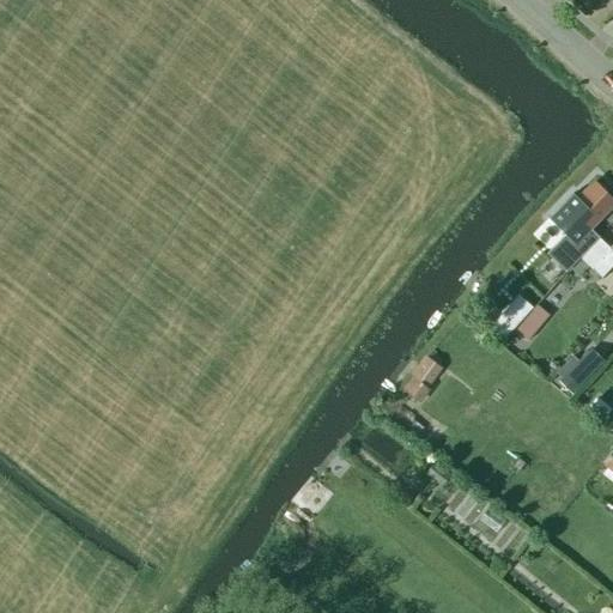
[(564,235),(546,253),(565,272),(599,237),(588,228),(612,202),(612,200),(606,193),(608,189),(600,182),(596,184),(594,181),(577,198),(571,193),(547,218),(564,235)]
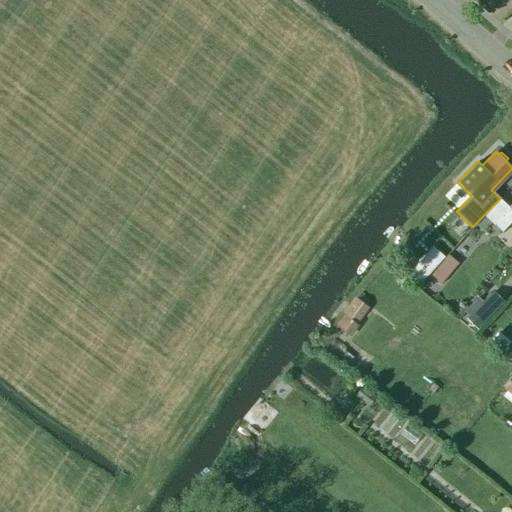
[(511,203),(509,206),(500,199),(486,214),(502,230),(511,218),(511,203)]
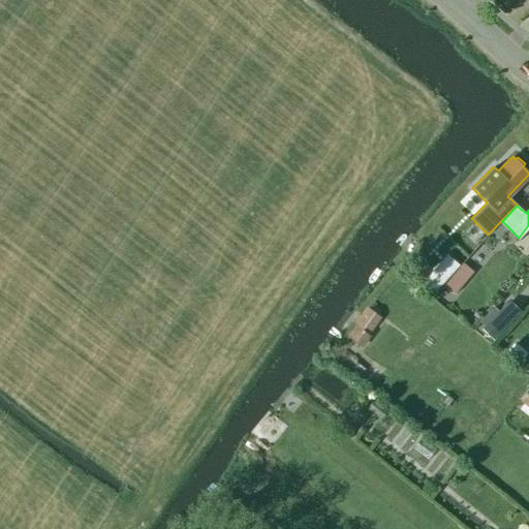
[(447,254),(423,280),(435,291),(460,266),(447,254)]
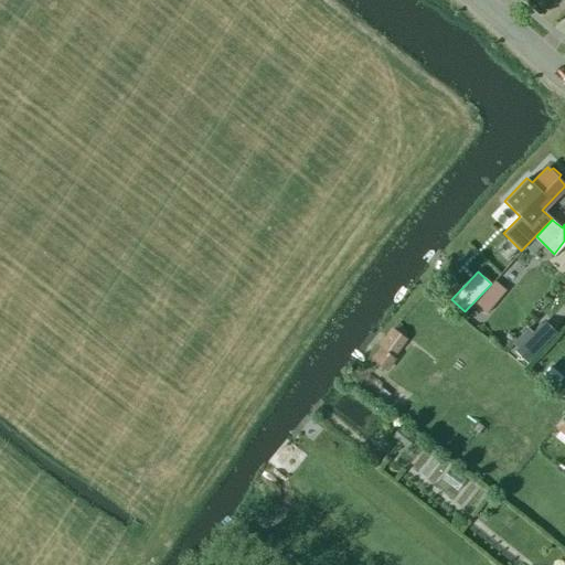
[(564,304),(564,281),(553,296),(564,306),(564,304)]
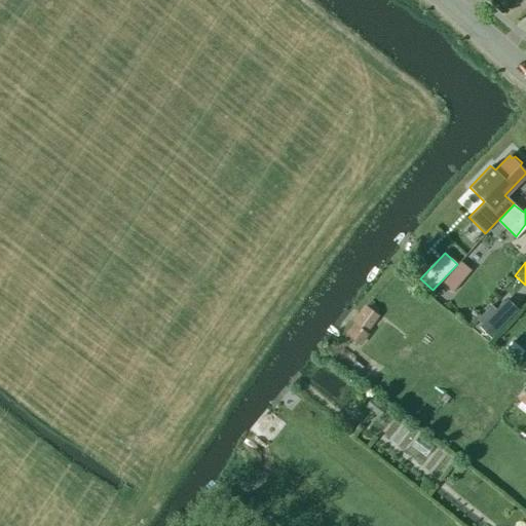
[(459,283),(450,275),(443,285),(452,292),(459,283)]
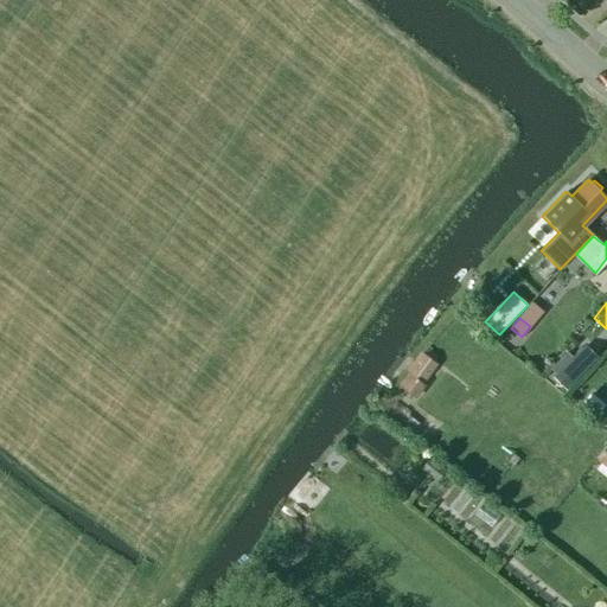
[(564,350),(550,364),(548,368),(555,375),(553,378),(566,390),(596,357),(585,345),(572,358),(564,350)]
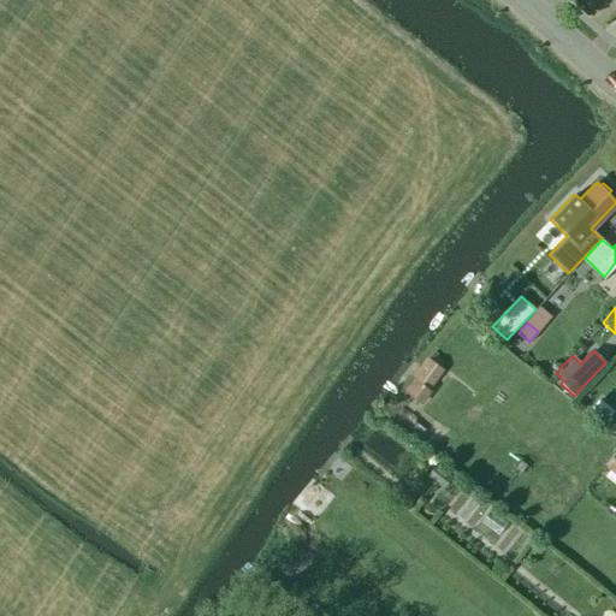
[(443,368),(428,359),(414,378),(428,389),(443,368)]
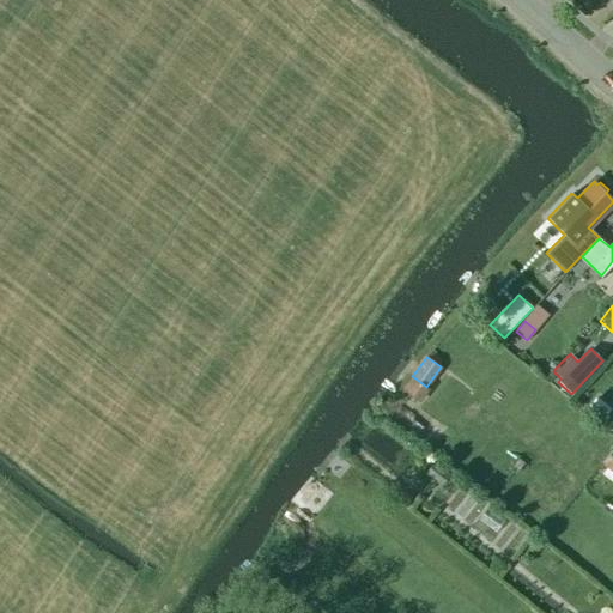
[(423,388),(416,382),(404,396),(411,404),(423,388)]
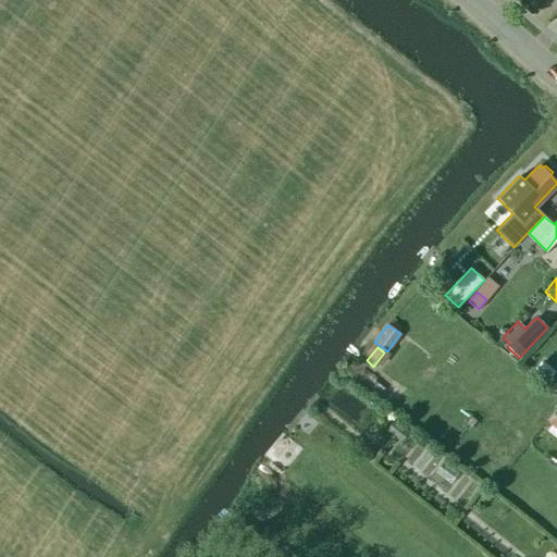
[(534,373),(546,383),(555,372),(544,362),(534,373)]
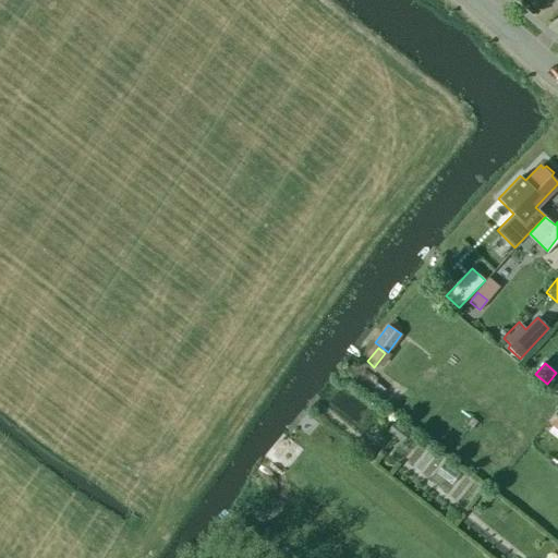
[(557,428),(557,409),(548,421),(557,428)]
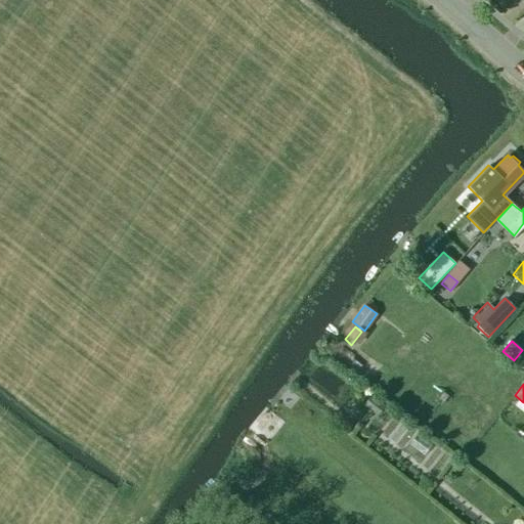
[(384,404),(369,394),(362,404),(377,415),(384,404)]
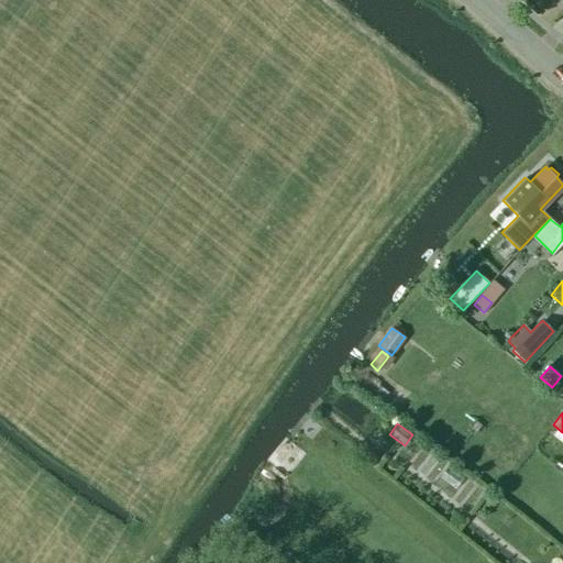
[(376,457),(360,446),(355,453),(371,465),(376,457)]
